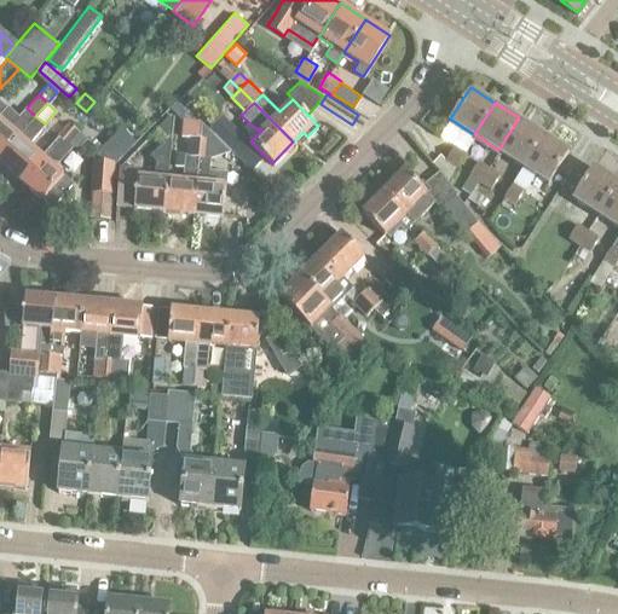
[(0,155),(35,116),(27,108),(26,108),(19,115),(7,105),(0,113),(0,155)]
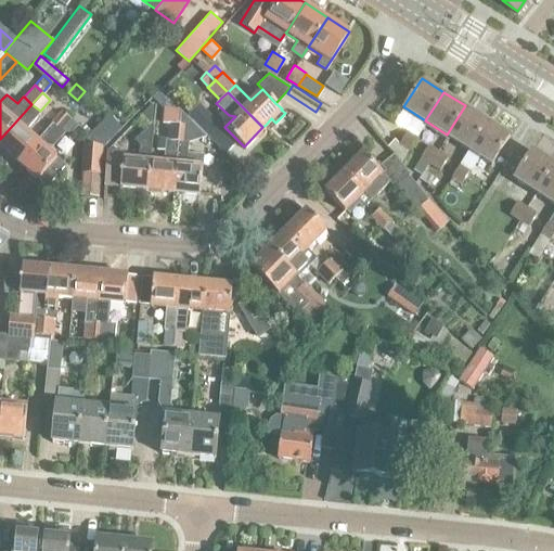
[(31,104),(0,139),(0,144),(16,159),(36,138),(25,128),(40,111),(31,104)]
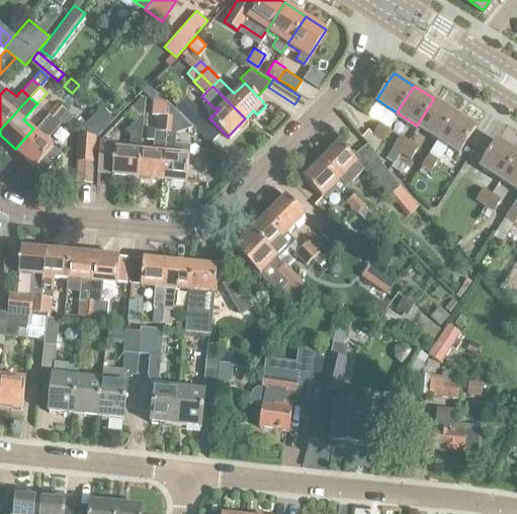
[(454,111),(434,98),(417,125),(437,138),(454,111)]
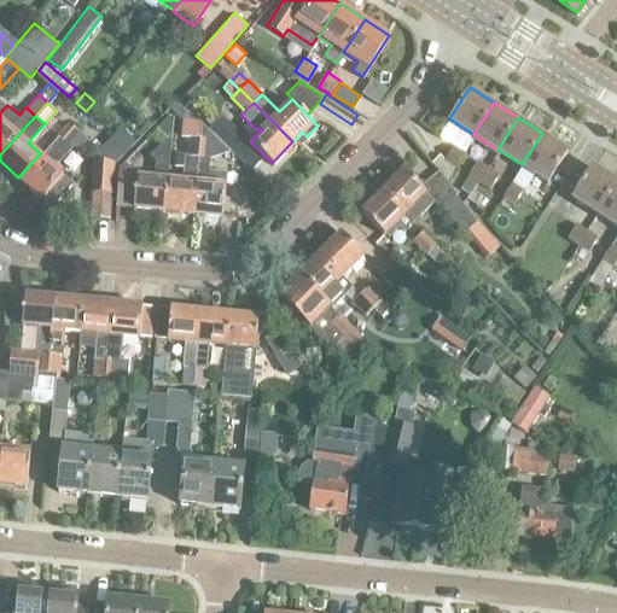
[(174,136),(172,165),(185,167),(186,155),(198,156),(199,120),(180,118),(179,136),(174,136)]
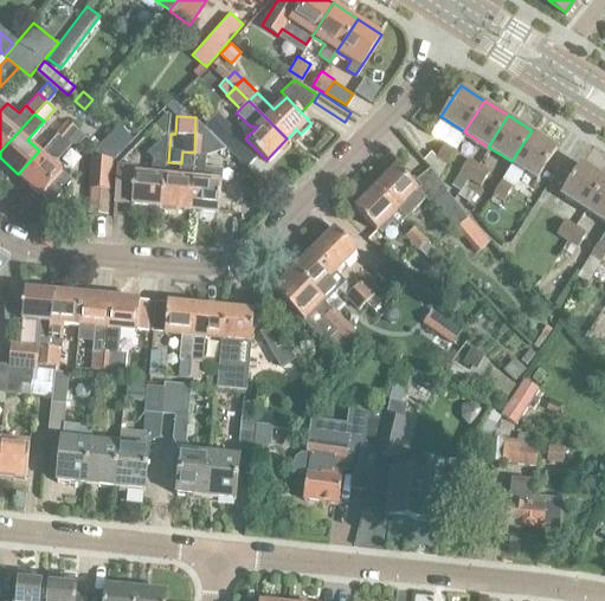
[(224,147),(195,117),(194,153),(205,154),(224,147)]
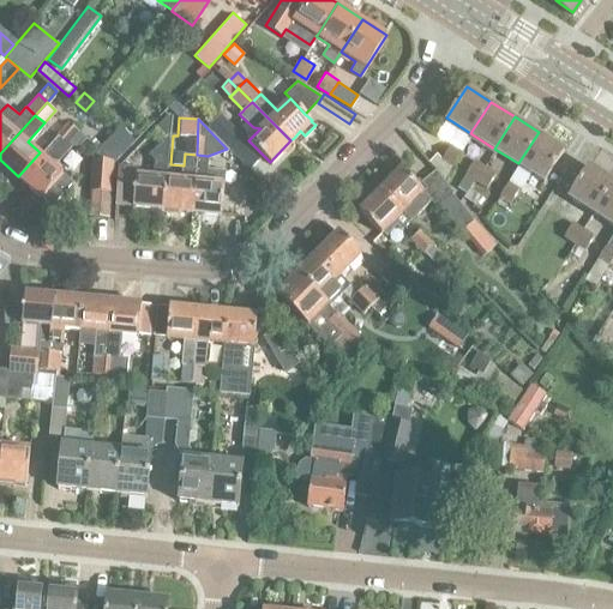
[(40,152),(18,176),(41,197),(42,194),(47,198),(53,203),(72,181),(62,173),(55,166),(49,161),(52,160),(58,160),(68,149),(65,145),(78,131),(68,122),(41,154),(40,152)]
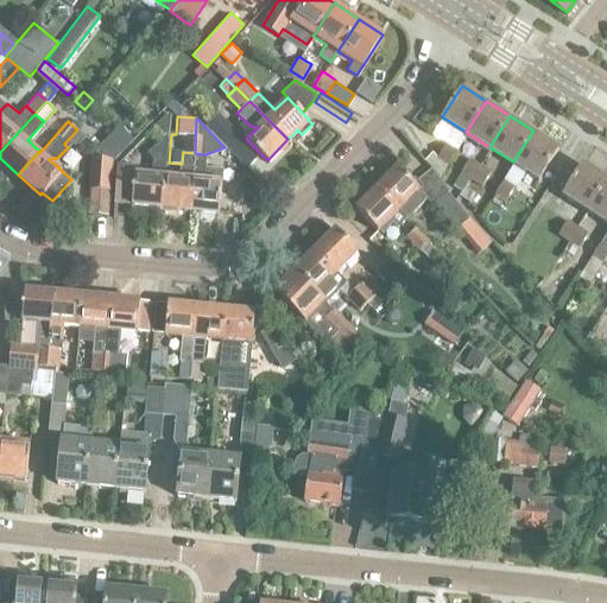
[(533,131),(513,162),(537,177),(557,146),(533,131)]
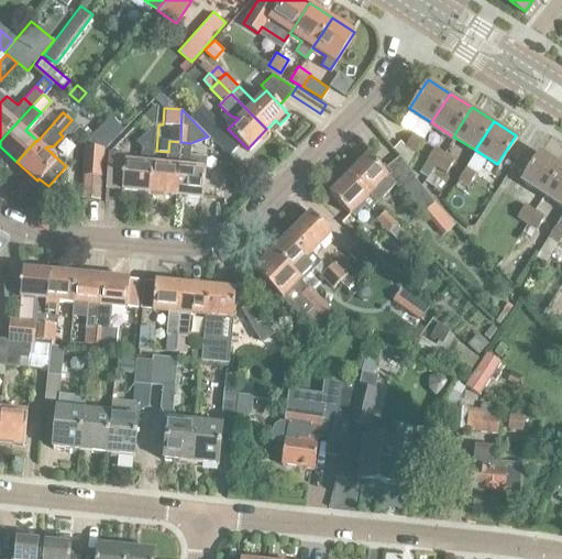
[(412,130),(405,143),(404,144),(414,151),(423,136),(412,130)]
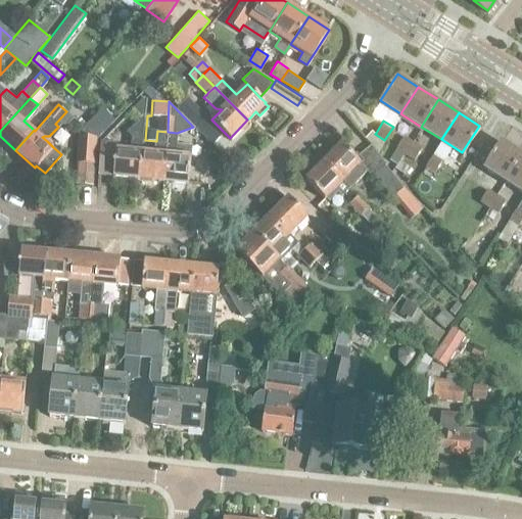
[(216,124),(204,135),(211,143),(224,132),(216,124)]
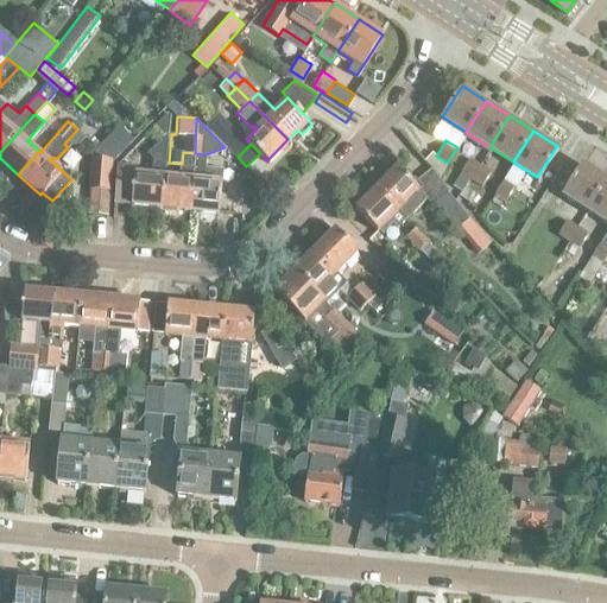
[(436,156),(437,154),(432,150),(424,157),(429,164),(440,175),(447,163),(436,156)]
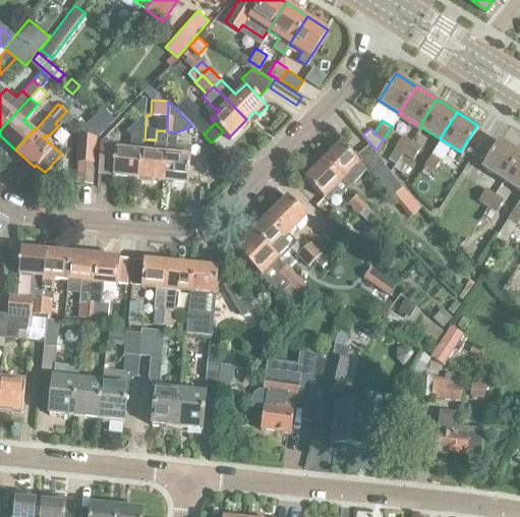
[(139,149),(137,175),(163,178),(167,131),(157,130),(156,140),(155,151),(140,149),(139,149)]
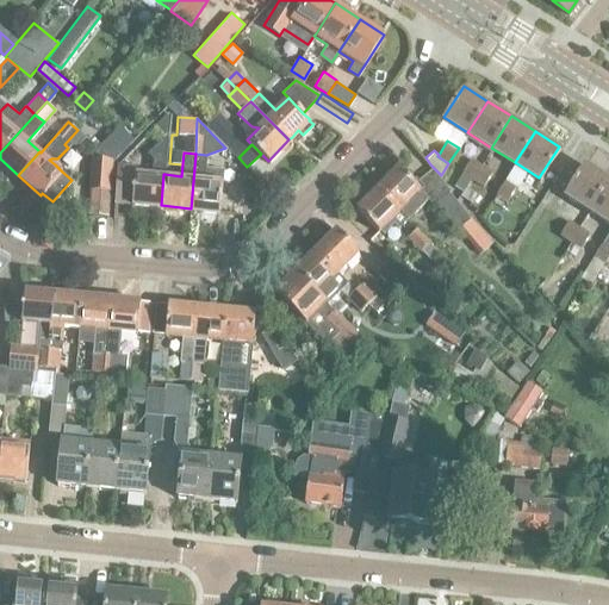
[(196,154),(191,209),(219,211),(222,180),(222,168),(205,167),(206,155),(196,154)]
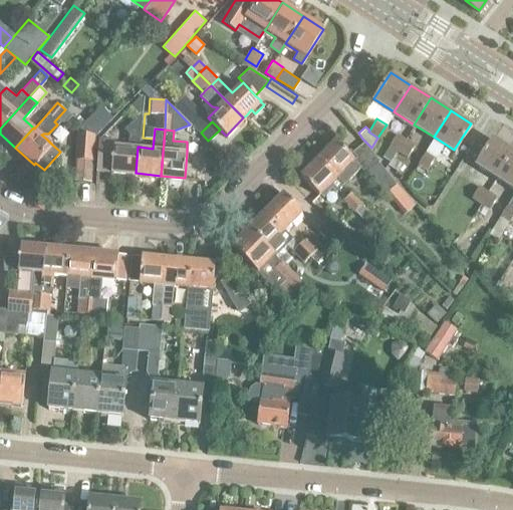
[(76,133),(74,159),(76,159),(74,180),(91,181),(94,134),(76,133)]
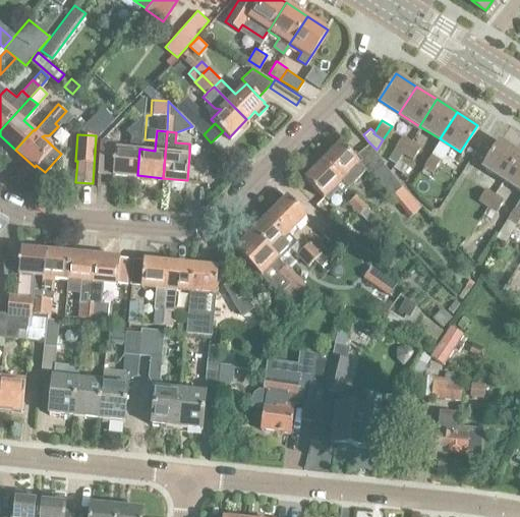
[(402,134),(395,147),(403,152),(411,139),(402,134)]
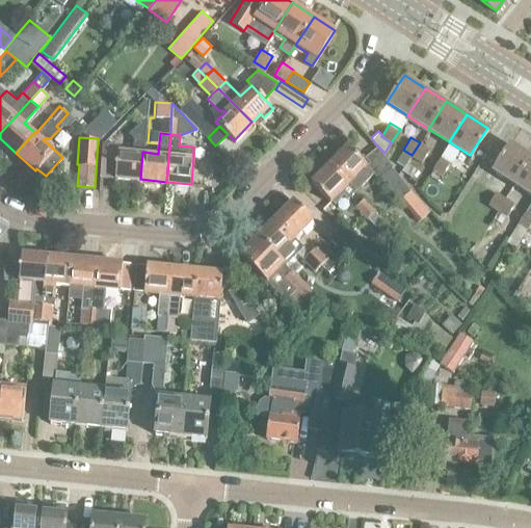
[(118,147),(101,144),(99,176),(140,179),(142,152),(143,152),(145,139),(134,138),(132,151),(118,150),(118,147)]
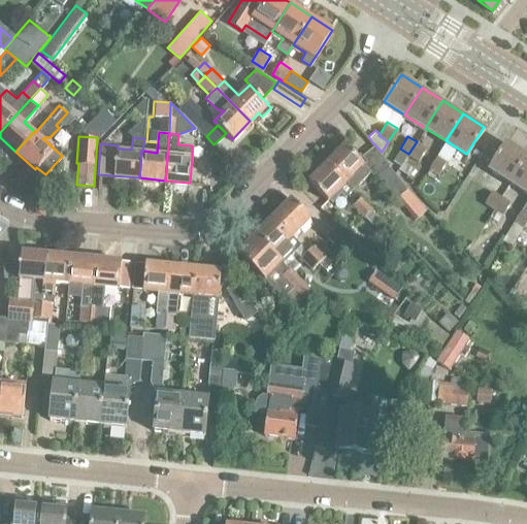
[(509,181),(526,154),(505,140),(489,168),(509,181)]
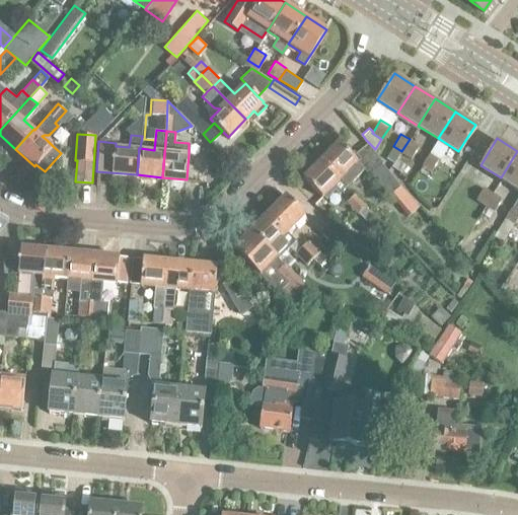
[(418,145),(410,139),(401,151),(411,156),(418,145)]
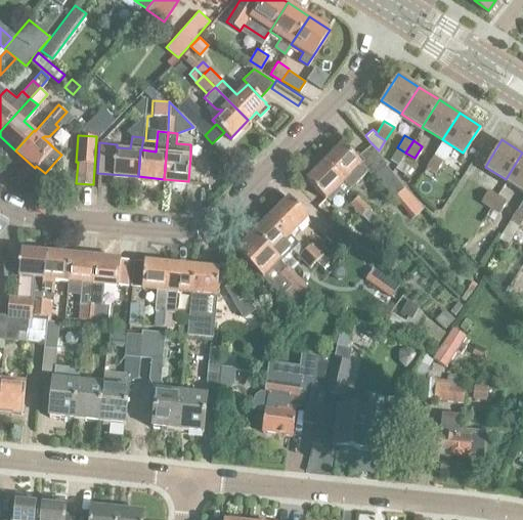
[(341,142),(323,160),(350,186),(367,169),(367,168),(360,162),(341,142)]
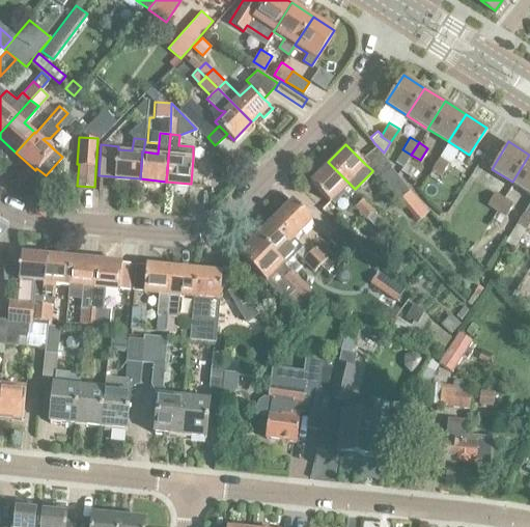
[(411,155),(402,149),(396,161),(403,166),(407,163),(411,155)]
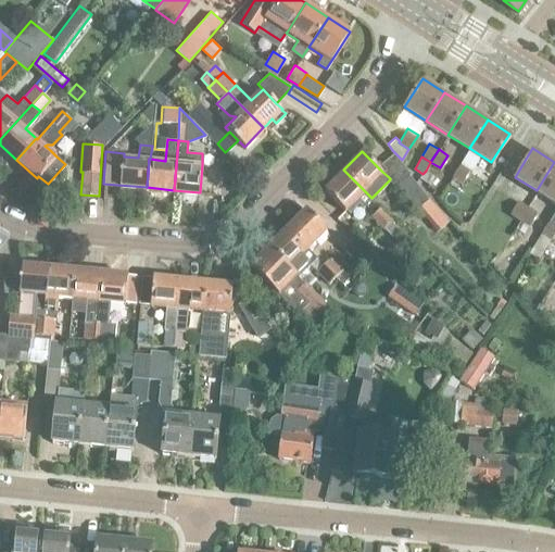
[(461,162),(451,176),(462,183),(470,168),(461,162)]
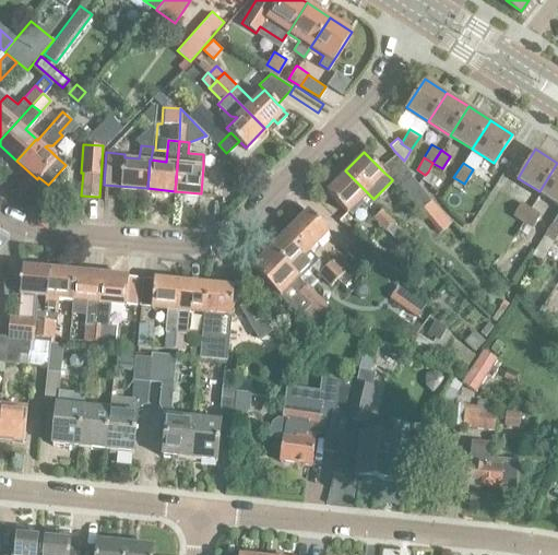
[(557,163),(539,191),(530,205),(539,212),(549,198),(557,203),(557,163)]
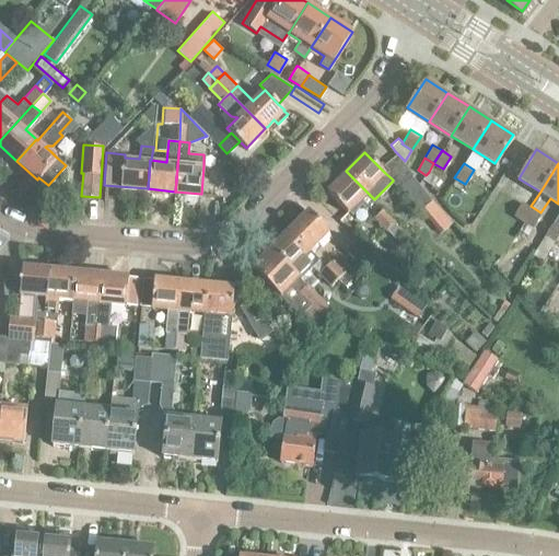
[(392,175),(388,170),(385,173),(393,180),(393,181),(398,187),(400,186),(419,209),(432,199),(412,175),(414,174),(405,164),(392,175)]
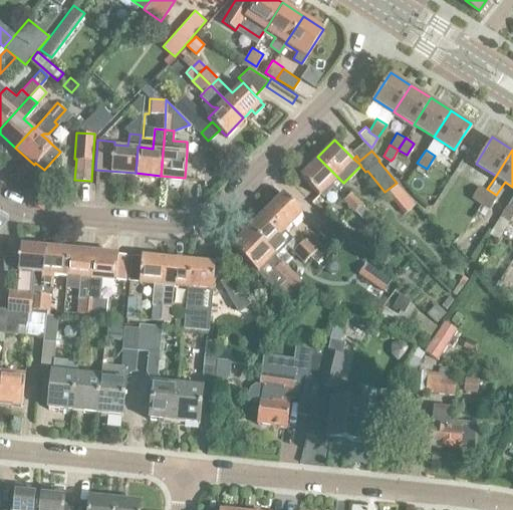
[(343,183),(317,157),(300,174),(323,197),(332,188),(335,191),(343,183)]
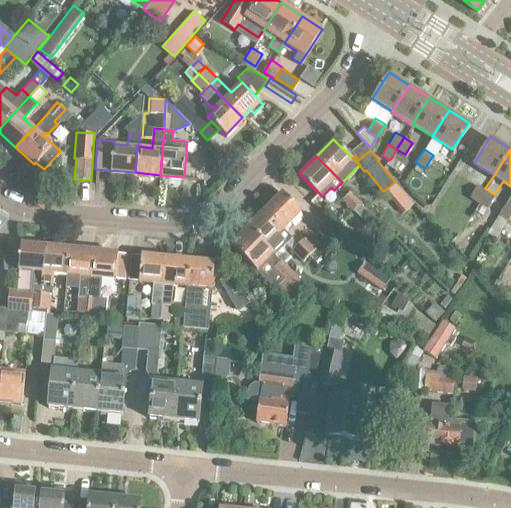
[(477,201),(485,188),(477,183),(469,196),(477,201)]
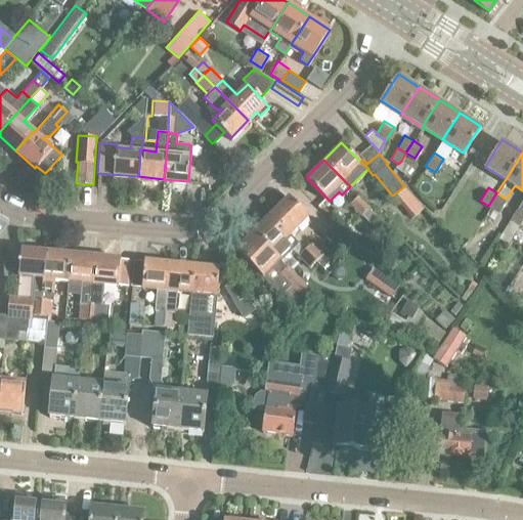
[(507,199),(506,199),(496,192),(488,206),(498,212),(507,199)]
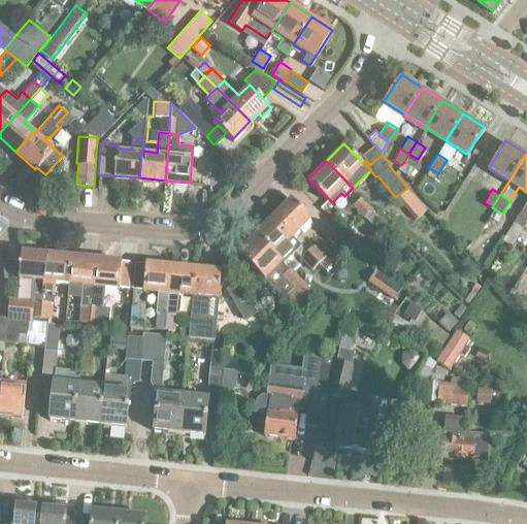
[(364,216),(371,207),(372,207),(360,196),(352,204),(364,216)]
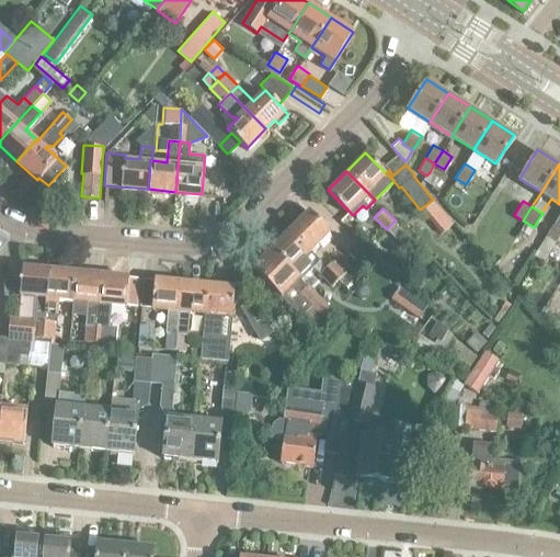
[(310,250),(311,249),(317,242),(330,230),(309,209),(289,228),(310,250)]
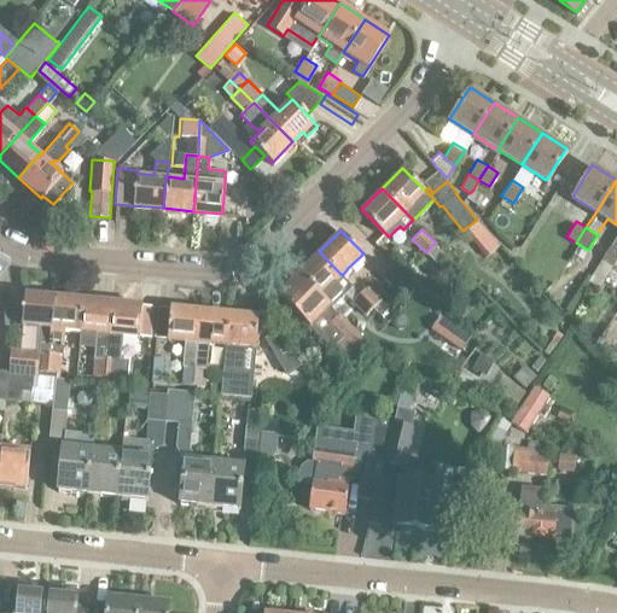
[(435,243),(426,252),(438,263),(447,255),(435,243)]
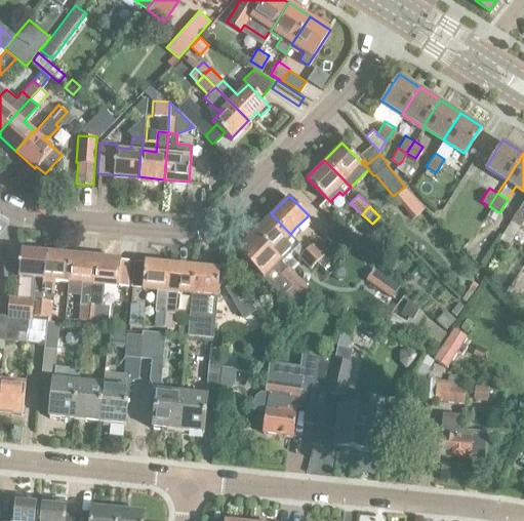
[(523,209),(519,206),(510,219),(520,226),(523,217),(523,209)]
